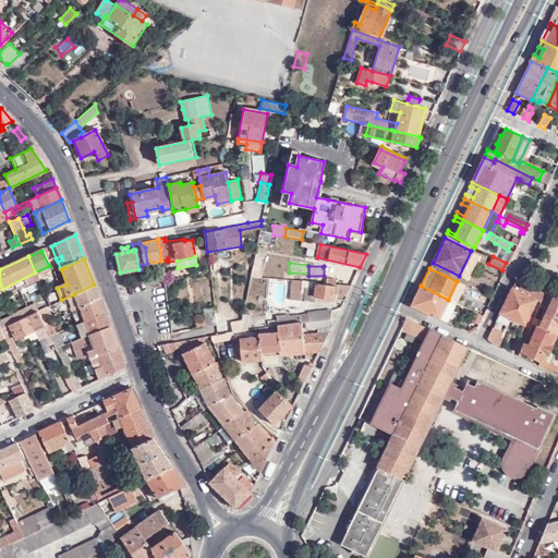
[(305,291),(306,289),(302,289),(302,281),(298,280),(296,291),(305,291)]
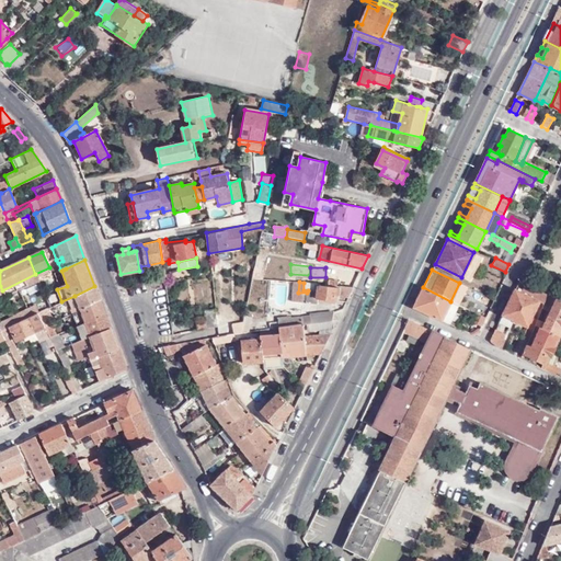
[(328,285),(304,283),(304,290),(308,290),(307,293),(307,301),(317,302),(317,298),(335,300),(335,293),(336,286),(328,285)]
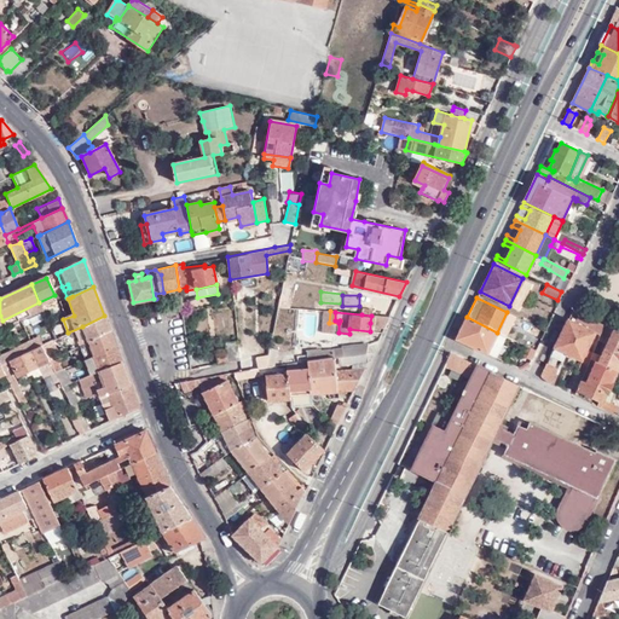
[(605,325),(579,313),(574,323),(568,319),(549,357),(562,364),(566,357),(568,358),(570,356),(582,362),(596,333),(600,335),(605,325)]
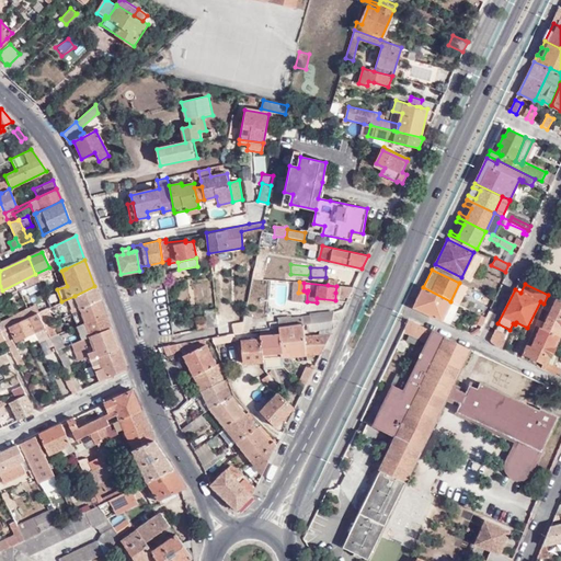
[(80,310),(100,300),(94,286),(75,296),(76,298),(80,310)]
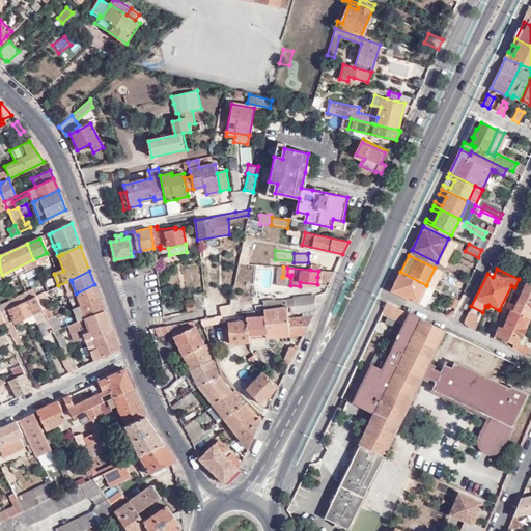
[(392,290),(417,303),(426,285),(400,272),(392,290)]
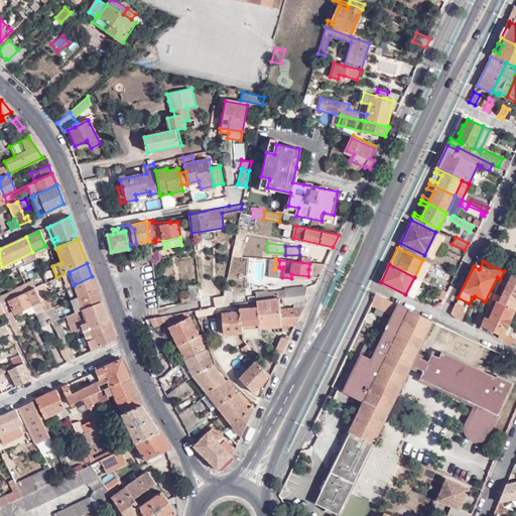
[(515,276),(504,271),(500,279),(498,283),(505,287),(500,297),(494,294),(492,298),(496,301),(512,309),(515,301),(515,276)]
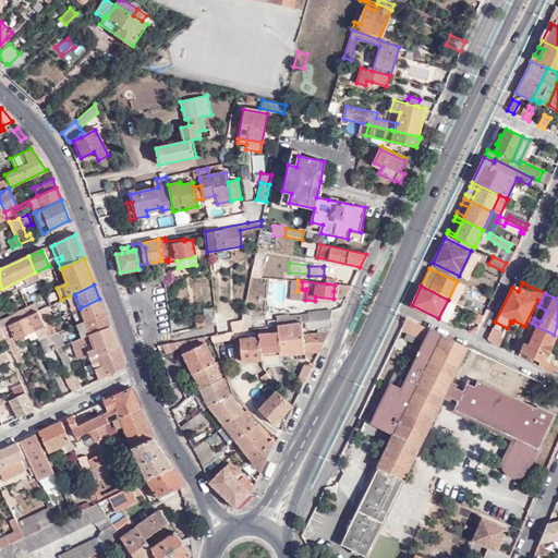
[(84,320),(105,312),(99,299),(80,308),(84,320)]
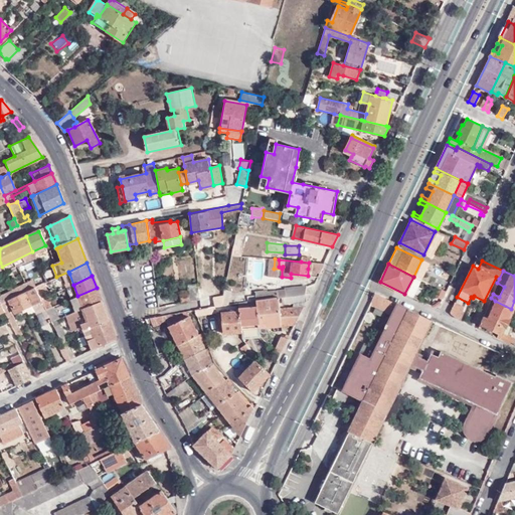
[(40,285),(43,284),(40,277),(25,285),(27,291),(35,288),(40,285)]
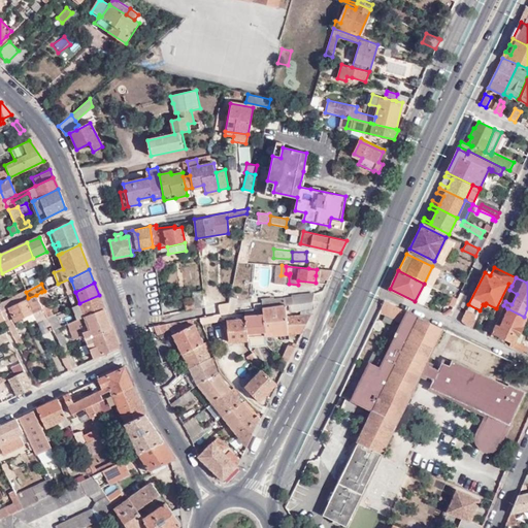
[(10,294),(15,304),(24,300),(20,290),(10,294)]
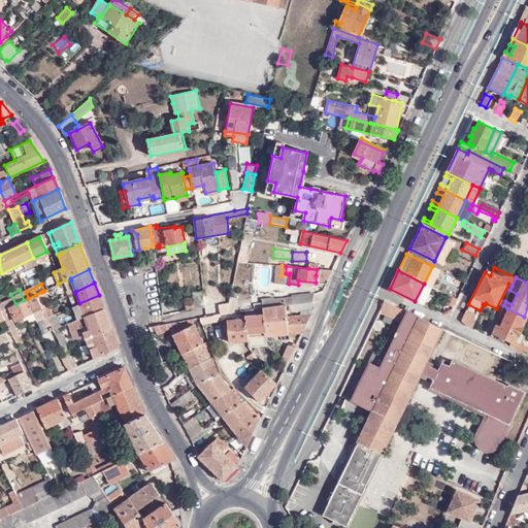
[(42,307),(47,305),(41,292),(36,295),(42,307)]
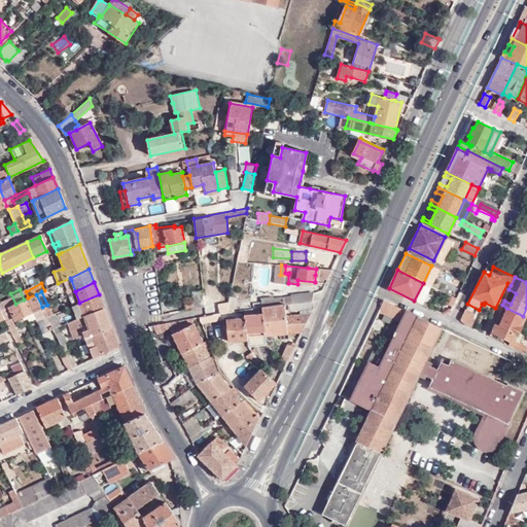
[(191,292),(192,310),(203,308),(201,291),(191,292)]
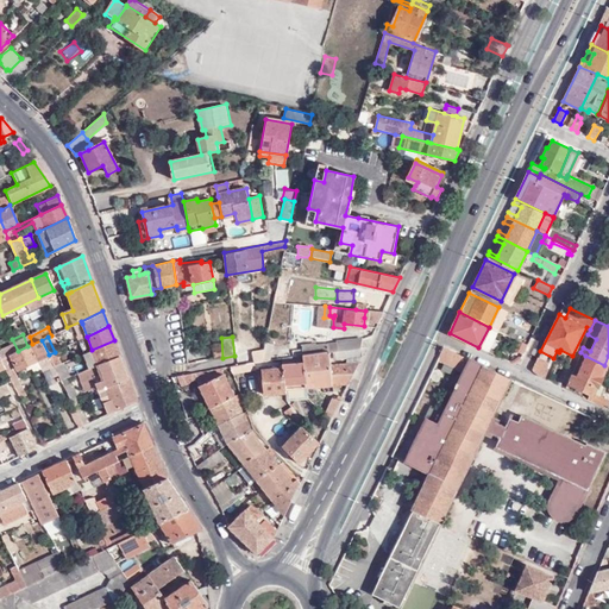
[(0,355),(2,359),(11,355),(18,351),(12,339),(12,338),(4,341),(7,347),(0,351),(0,355)]
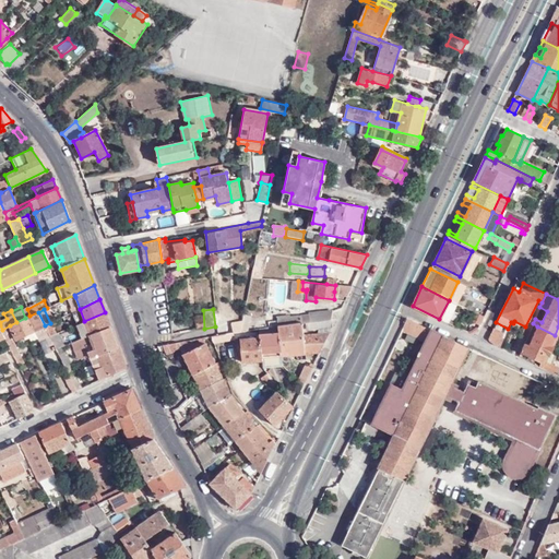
[(308,321),(332,318),(334,310),(310,312),(310,311),(301,312),(301,314),(277,318),(278,325),(280,325),(304,322),(308,321)]
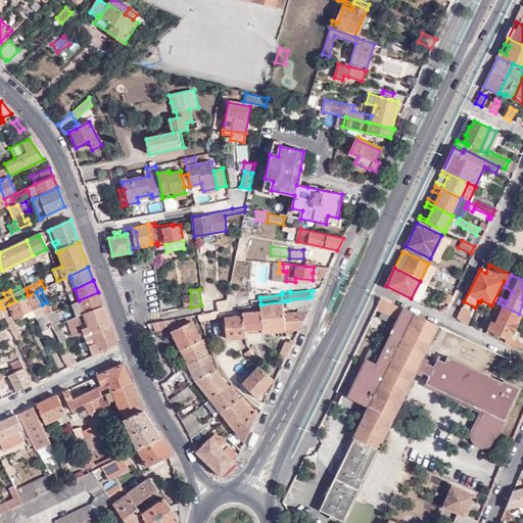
[(9,304),(15,317),(31,310),(35,318),(41,315),(45,323),(50,322),(46,315),(42,304),(36,292),(28,295),(24,297),(15,301),(9,304)]
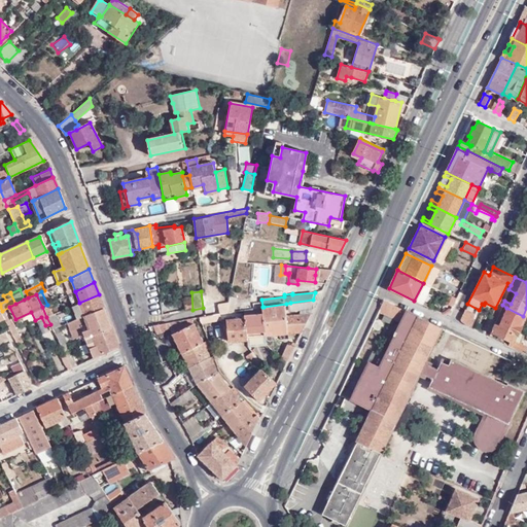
[(77,319),(104,309),(99,294),(79,303),(71,307),(77,319)]
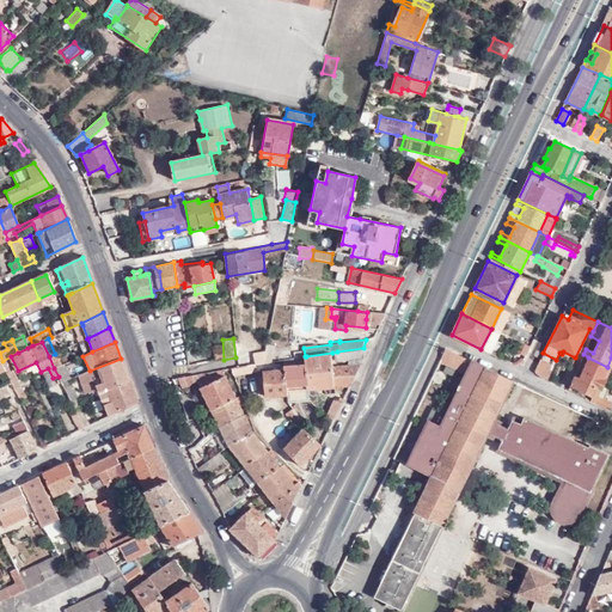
[(276,344),(267,343),(264,352),(262,362),(274,361),(276,344)]
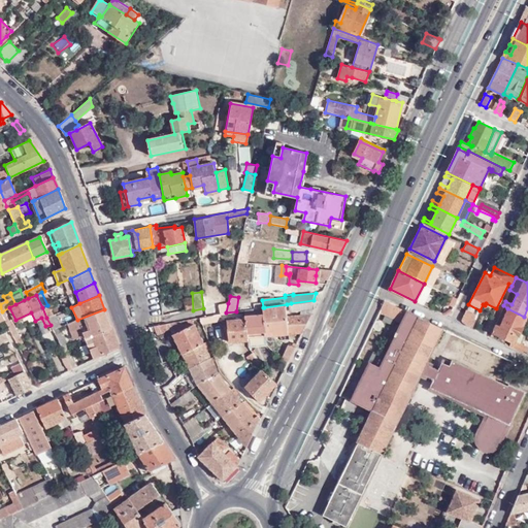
[(315,307),(314,300),(291,303),(291,310),(301,310),(314,309),(315,307)]
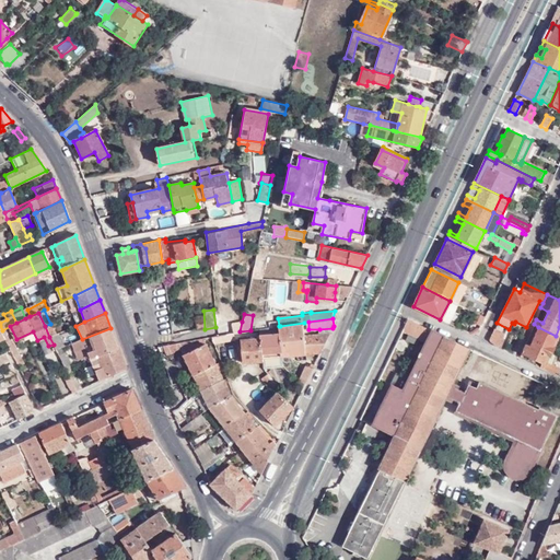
[(448,387),(468,348),(407,319),(401,331),(427,343),(415,366),(408,363),(403,374),(409,377),(403,389),(389,384),(371,423),(394,434),(377,469),(378,469),(381,470),(404,480),(445,395),(459,401),(456,409),(514,439),(504,461),(504,469),(508,475),(514,477),(521,477),(524,474),(528,466),(552,417),(531,406),(529,407),(479,382),(475,389),(467,386),(463,395),(448,387)]
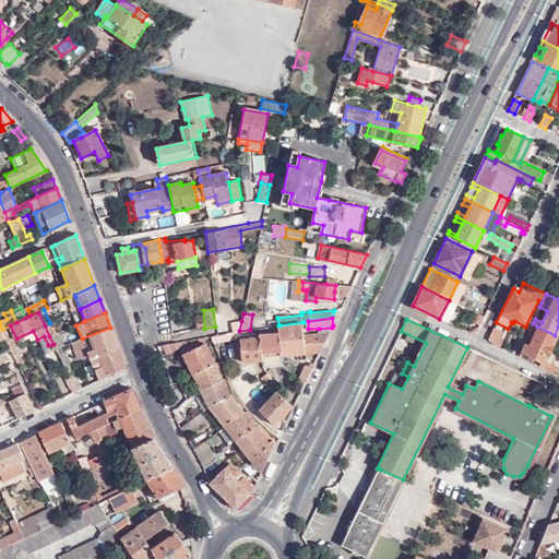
[(239,331),(241,321),(225,324),(226,334),(234,332),(239,331)]
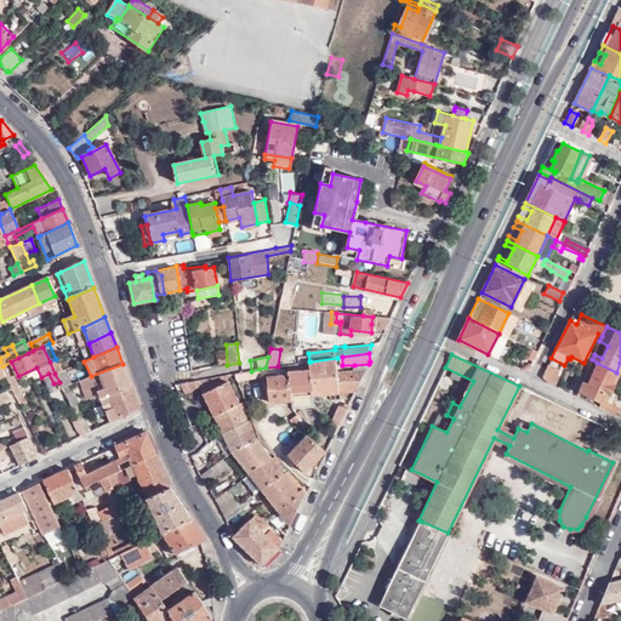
[(339,371),(337,358),(311,362),(311,368),(313,394),(355,393),(366,370),(354,370),(339,371)]
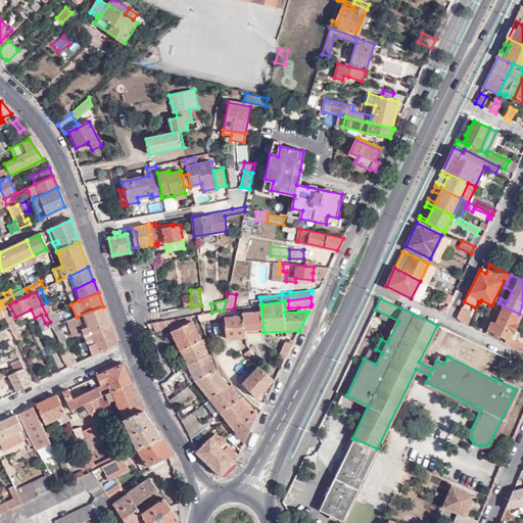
[(42,304),(46,315),(52,313),(47,302),(42,304)]
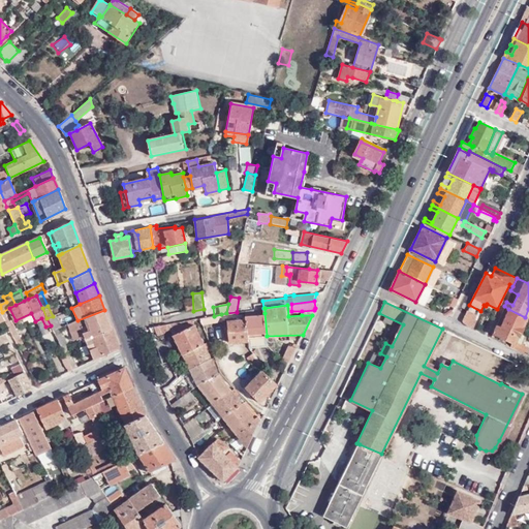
[(5,319),(13,337),(22,333),(16,320),(9,308),(2,312),(3,315),(5,319)]
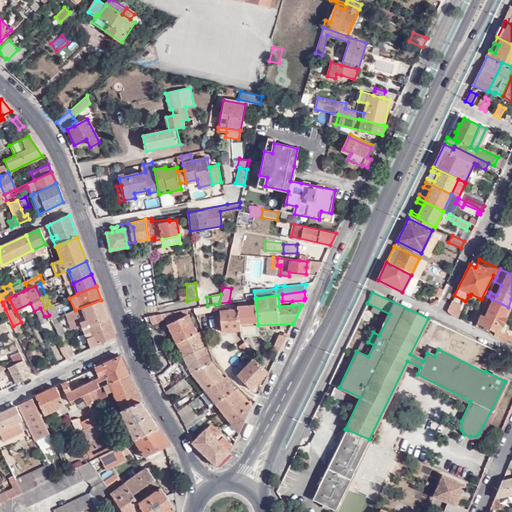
[(498,328),(508,307),(492,299),(484,317),(480,315),(476,324),(493,333),(492,335),(494,337),(498,328)]
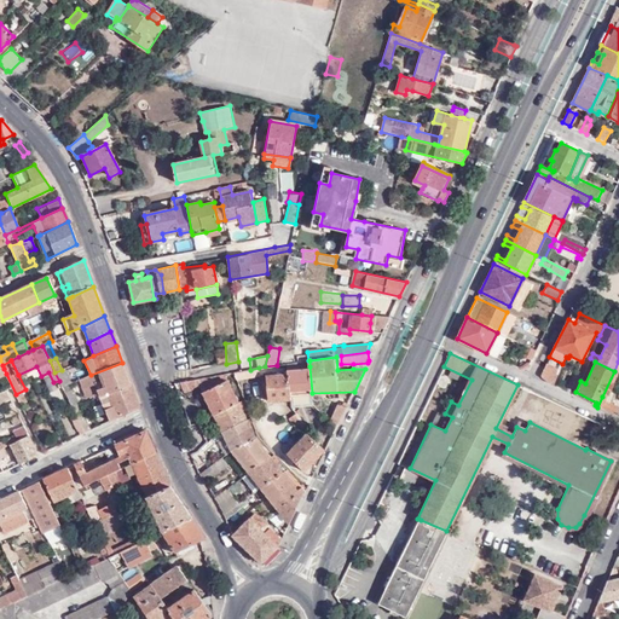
[(99,397),(131,385),(122,363),(91,375),(85,377),(88,383),(100,379),(105,388),(97,392),(99,397)]
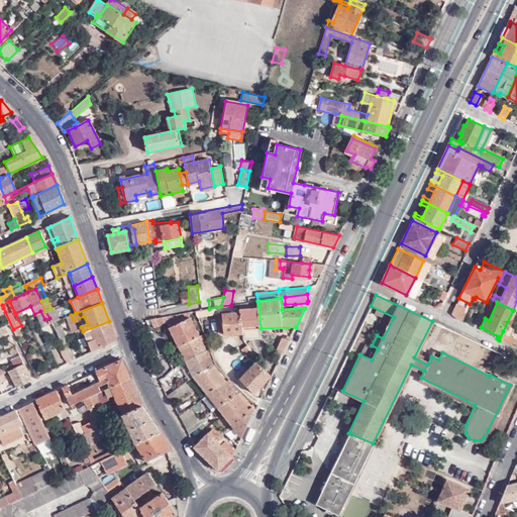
[(466,308),(456,304),(451,313),(452,316),(459,320),(466,308)]
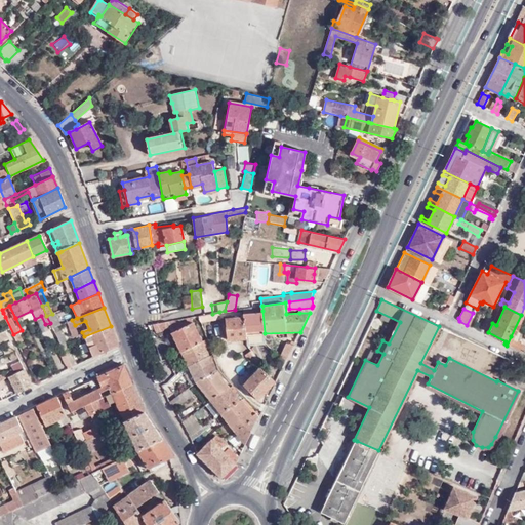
[(246,334),(265,333),(263,311),(244,313),(245,316),(246,334)]
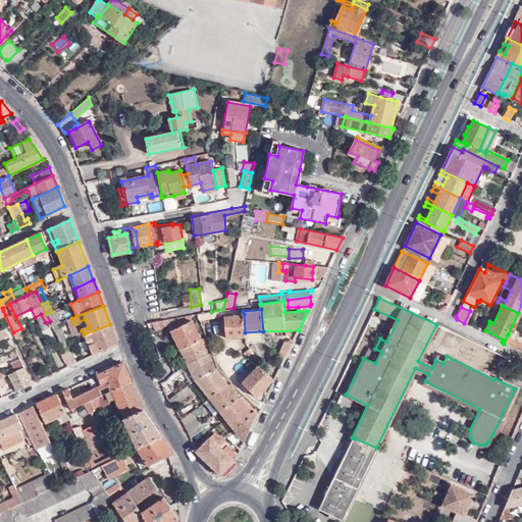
[(218,310),(211,312),(201,313),(197,314),(200,321),(219,316),(218,310)]
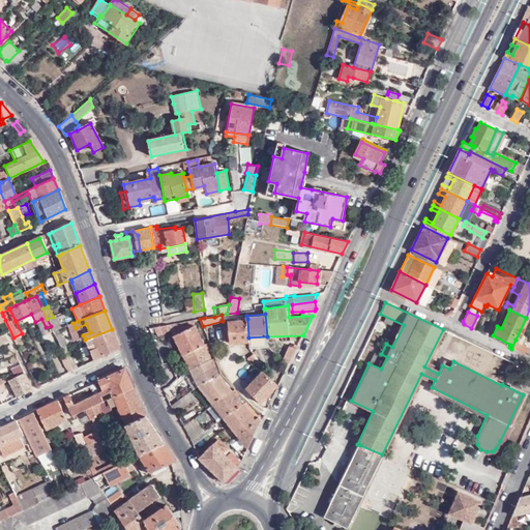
[(47,319),(51,326),(53,330),(59,328),(54,316),(53,317),(47,319)]
